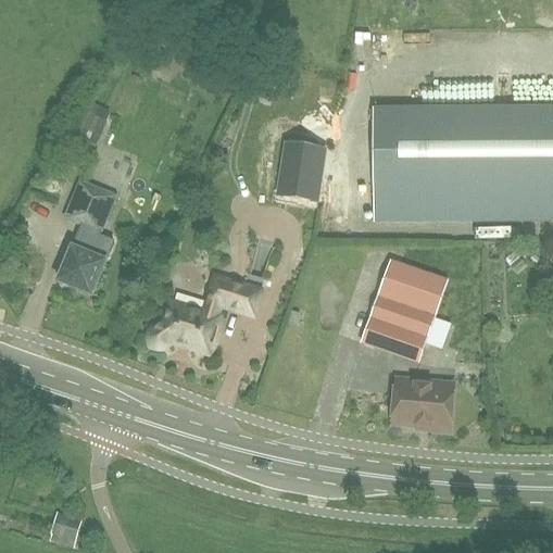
[(552,105),(372,108),(372,137),(372,221),(552,220),(552,105)]
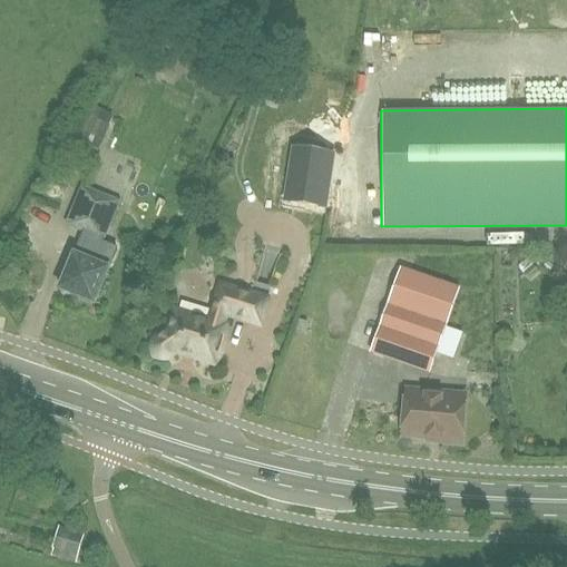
[(289,199),(326,205),(334,152),(303,147),(296,146),(291,182),(289,199)]
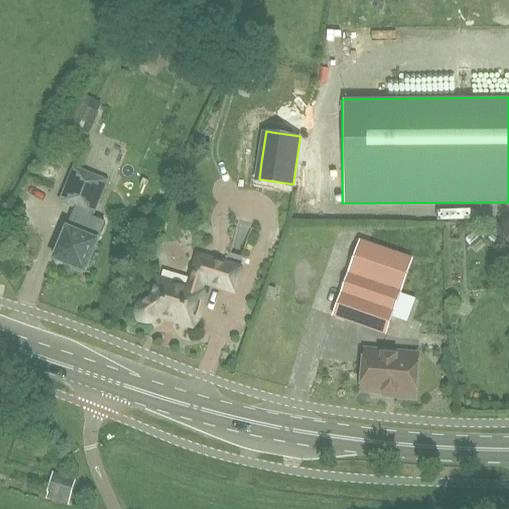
[(82,270),(95,238),(82,233),(104,178),(70,165),(56,199),(72,206),(51,258),(82,270)]
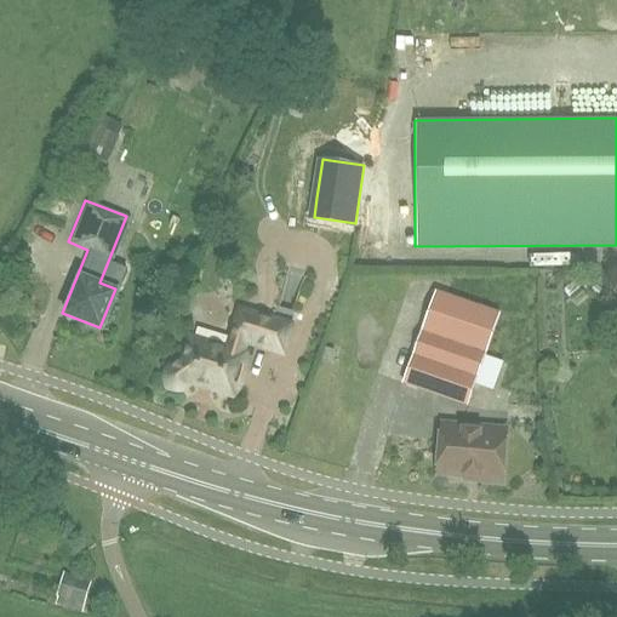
[(293,266),(285,296),(296,300),(306,269),(293,266)]
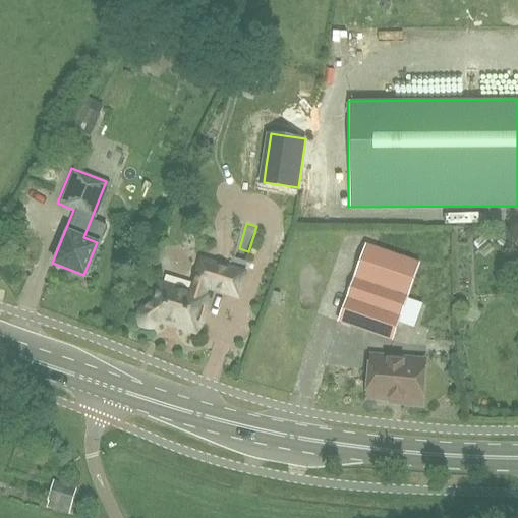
[(362,243),(336,319),(391,338),(417,263),(362,243)]
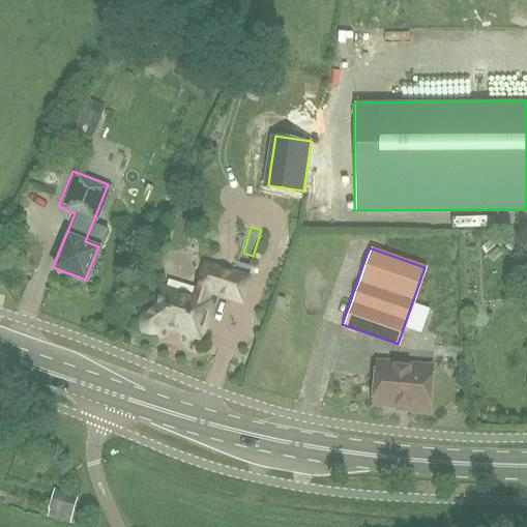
[(140,318),(140,322),(140,323),(142,327),(142,328),(142,329),(146,331),(147,332),(151,332),(152,332),(156,330),(158,330),(157,329),(163,326),(197,337),(199,334),(203,329),(206,322),(208,315),(208,308),(208,301),(206,300),(208,291),(240,300),(247,276),(203,263),(193,297),(160,287),(155,304),(145,313),(144,313),(144,314),(141,317),(140,318)]
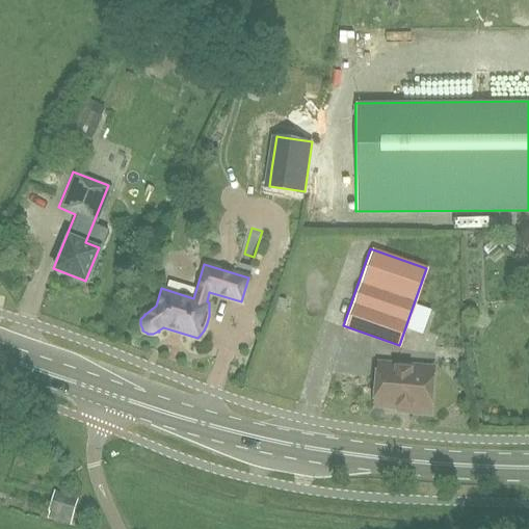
[(431,367),(398,364),(377,362),(373,404),(379,405),(380,407),(390,408),(392,406),(407,407),(407,411),(427,412),(431,367)]
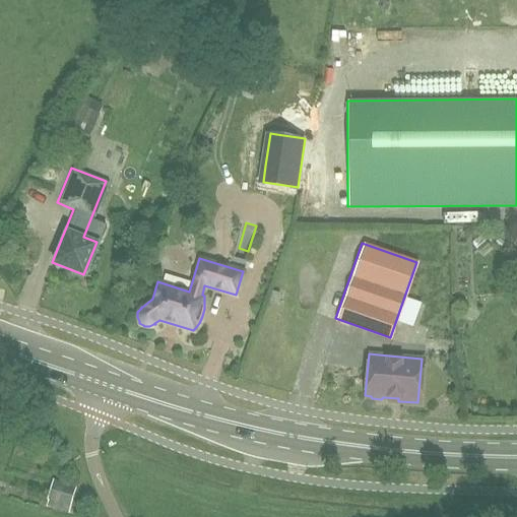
[(45,503),(66,510),(73,487),(51,479),(45,503)]
